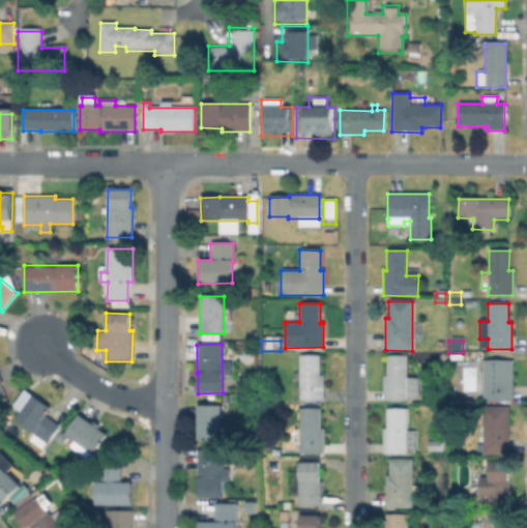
[(323,376),(323,401),(298,401),(298,356),(319,356),(320,376),(323,376)]
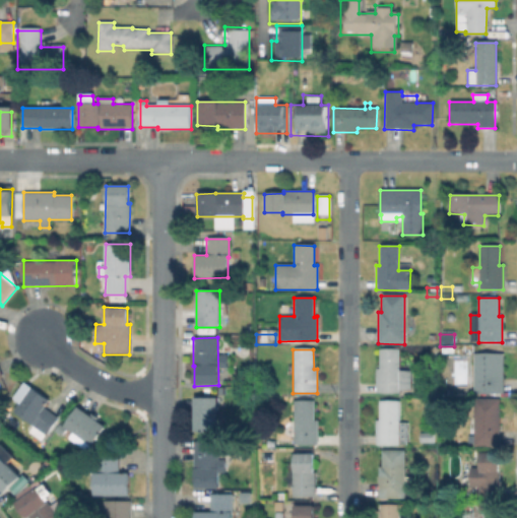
[(396,353),(396,376),(409,376),(409,391),(396,391),(396,395),(373,395),(373,369),(379,369),(379,353),(396,353)]
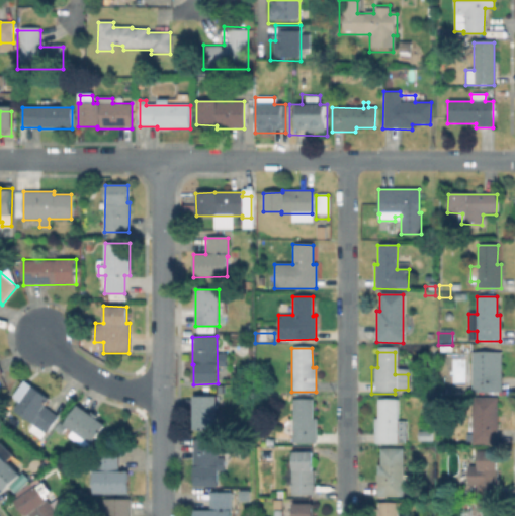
[(501,353),(500,393),(471,392),(471,353),(501,353)]
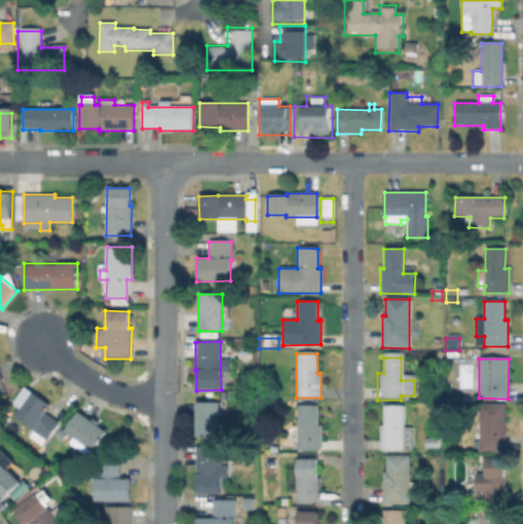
[(26,389),(31,394),(31,393),(49,406),(44,412),(59,423),(46,441),(44,440),(41,446),(28,437),(32,432),(30,429),(30,428),(13,416),(25,400),(21,398),(26,389)]
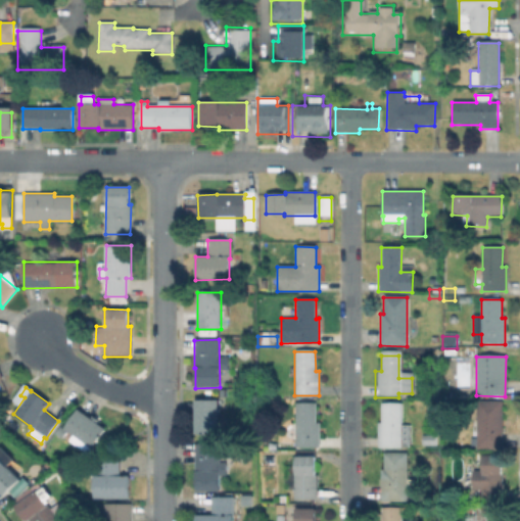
[(219,433),(195,434),(194,400),(220,399),(220,418),(218,418),(219,433)]
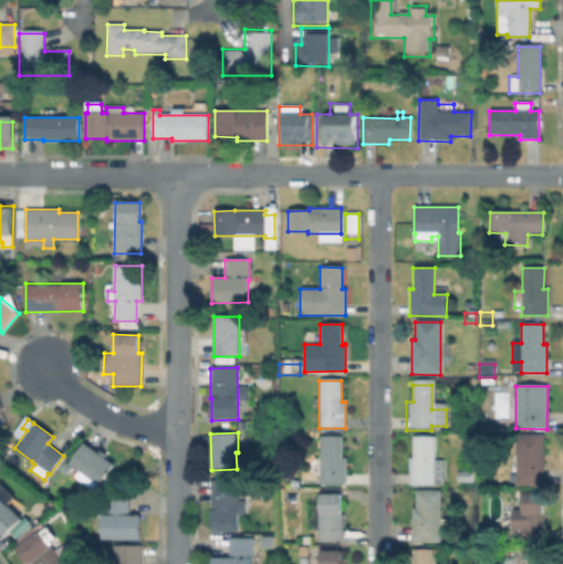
[(543,437),(543,487),(515,487),(515,484),(507,484),(508,456),(515,456),(515,436),(543,437)]
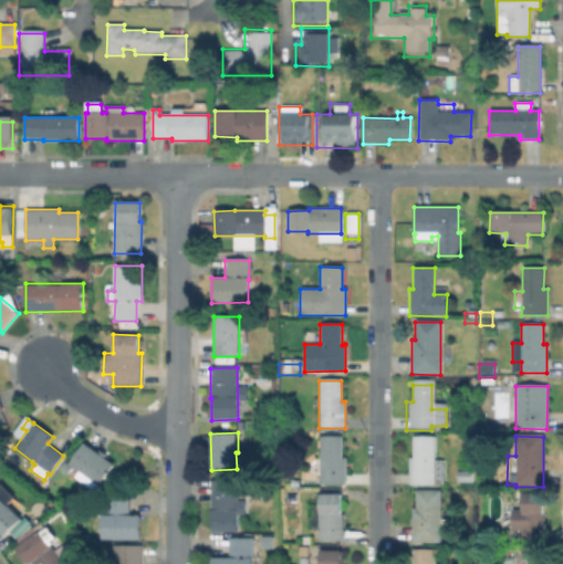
[(345,458),(346,484),(320,484),(320,437),(342,437),(342,458),(345,458)]
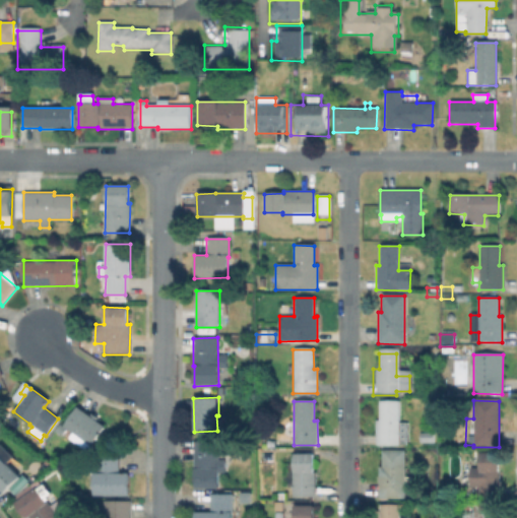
[(399,401),(399,423),(406,423),(407,446),(375,446),(375,422),(379,422),(379,418),(376,418),(376,403),(378,403),(378,402),(399,401)]
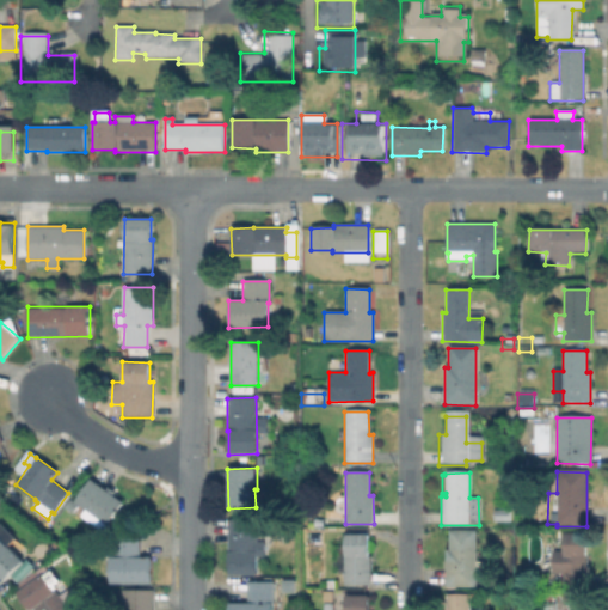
[(124,504),(104,531),(93,523),(97,518),(75,502),(91,480),(124,504)]
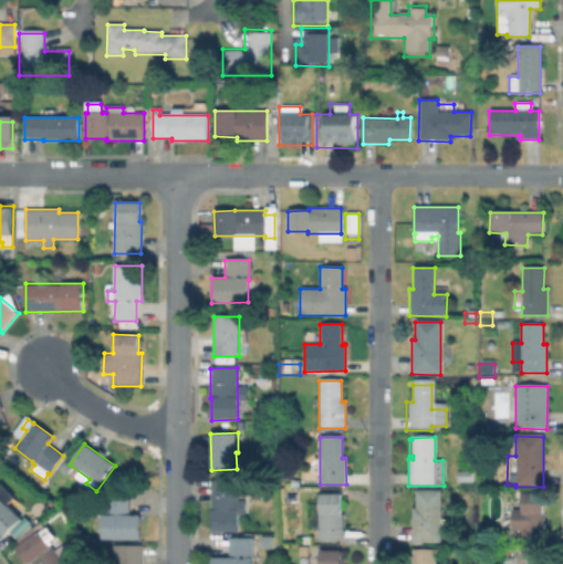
[(455,483),(455,472),(471,472),(471,483),(455,483)]
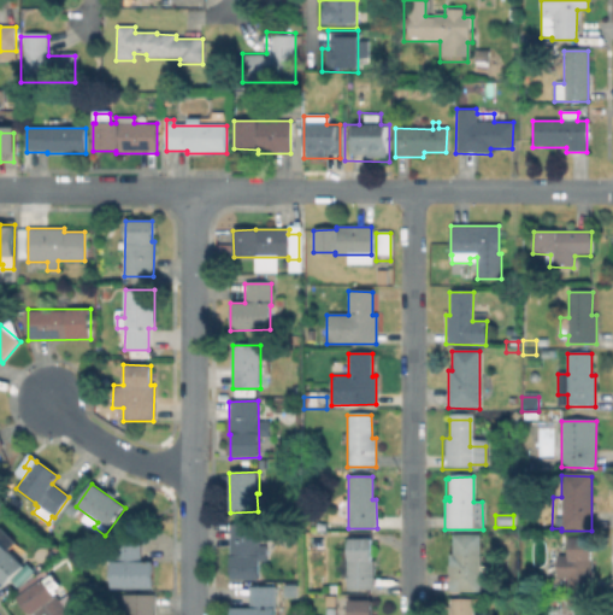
[(266,546),(266,561),(258,561),(258,580),(230,580),(230,557),(228,557),(228,525),(258,525),(258,546),(266,546)]
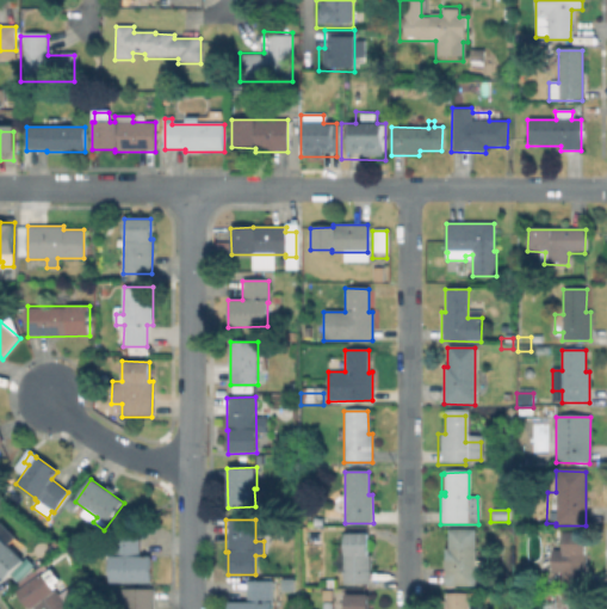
[(475,531),(475,586),(445,586),(445,551),(448,551),(448,531),(475,531)]
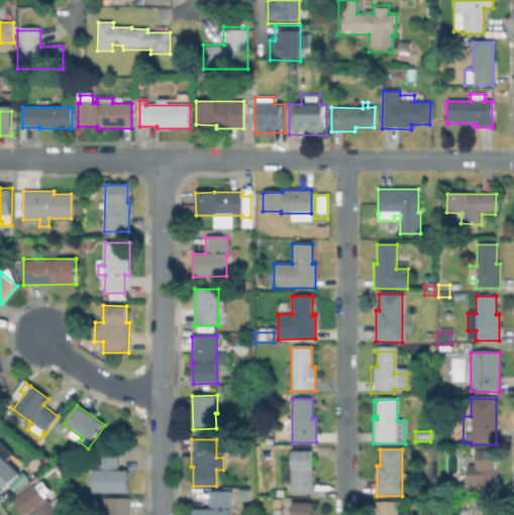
[(496,450),(495,495),(476,494),(476,485),(468,485),(468,466),(476,466),(476,450),(496,450)]
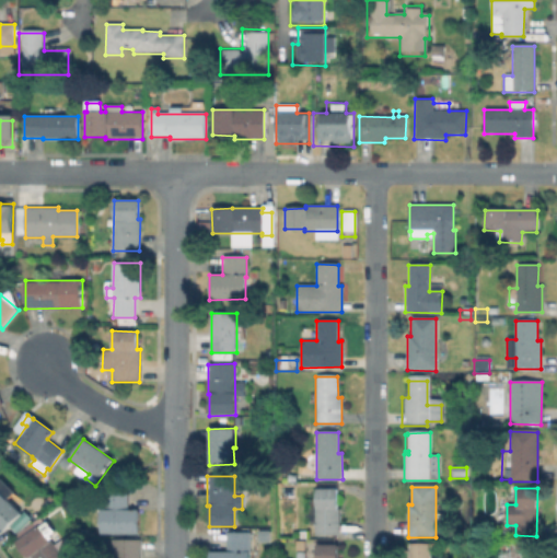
[(336,489),(336,510),(338,510),(338,535),(314,535),(314,509),(316,509),(316,489),(336,489)]
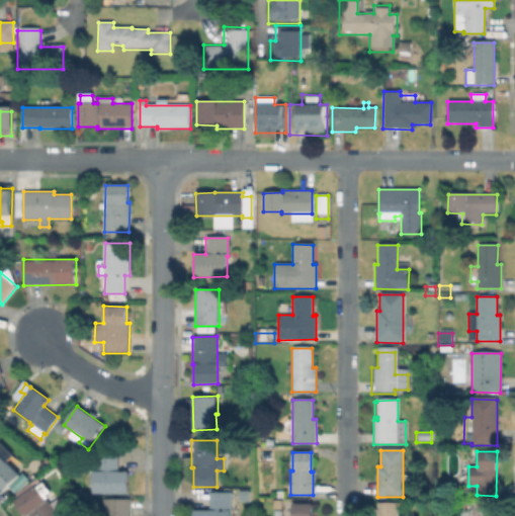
[(0,454),(20,476),(4,492),(0,488),(0,454)]
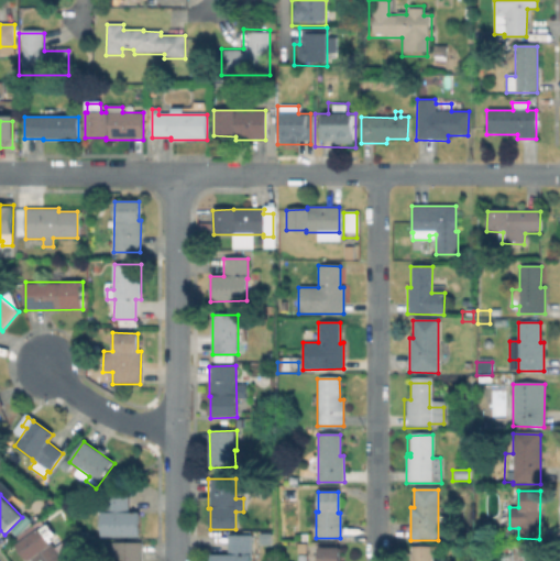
[(129,494),(128,513),(139,513),(139,537),(100,537),(100,513),(105,513),(105,494),(129,494)]
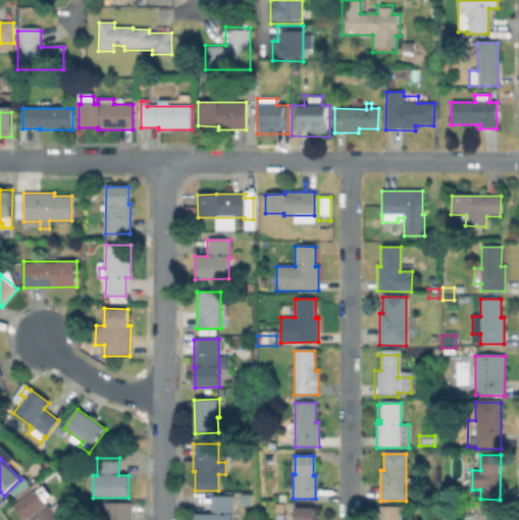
[(36,490),(46,504),(57,519),(24,519),(14,506),(36,490)]
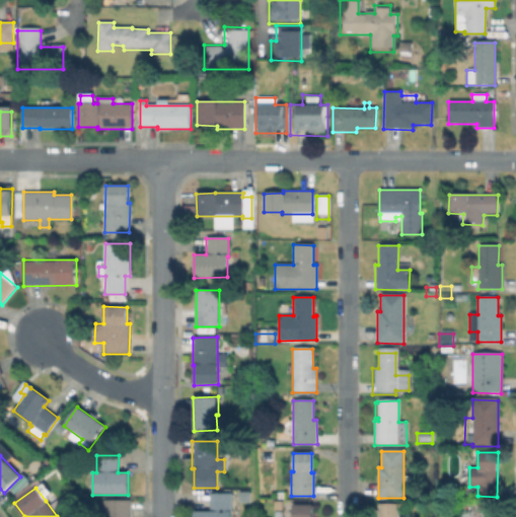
[(232,494),(231,514),(231,516),(194,516),(194,512),(209,512),(209,494),(232,494)]
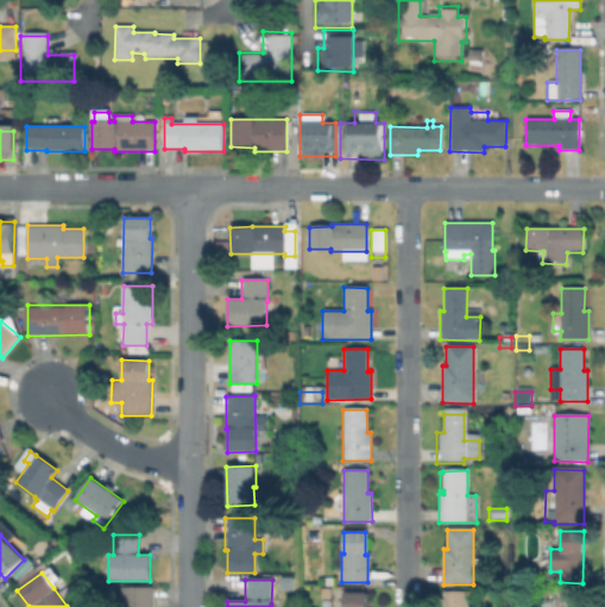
[(121,588),(151,588),(151,606),(113,606),(113,588),(121,588)]
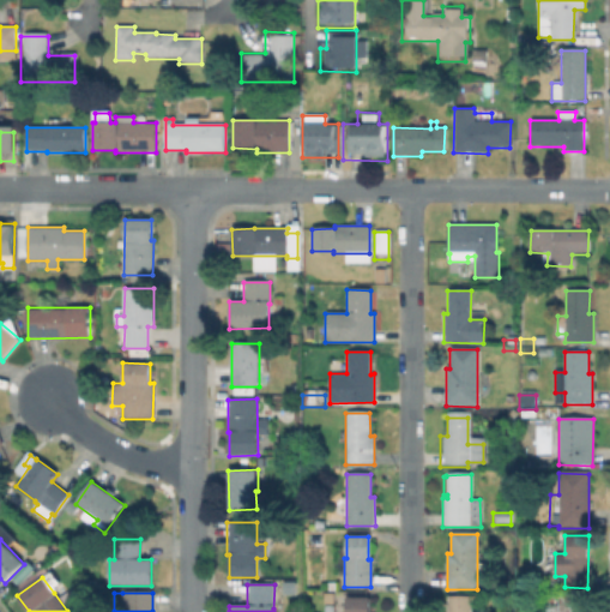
[(471,597),(471,611),(447,611),(447,598),(471,597)]
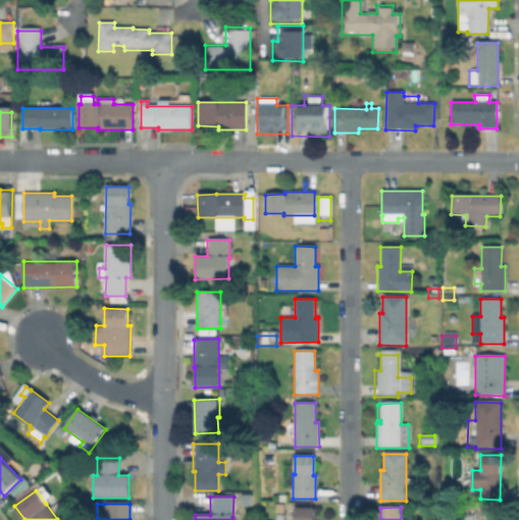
[(495,507),(495,519),(473,519),(473,507),(495,507)]
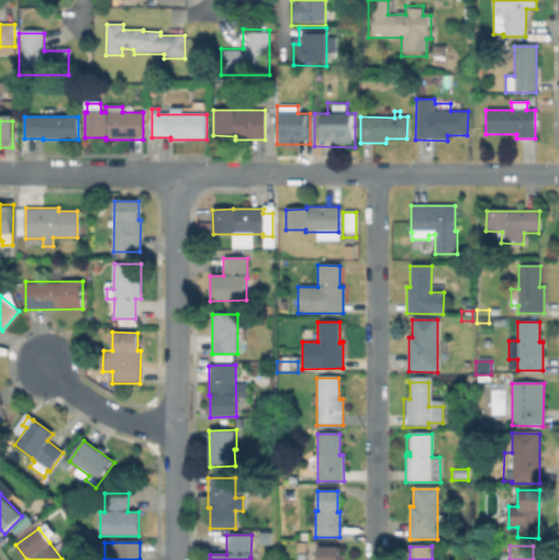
[(337,547),(337,559),(317,559),(317,547),(337,547)]
